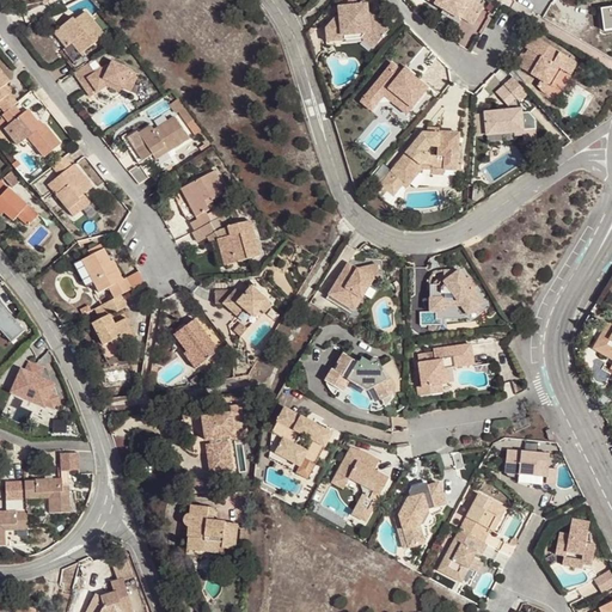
[(460,17),(473,24),(483,7),(470,0),(427,0),(459,19),(460,17)]
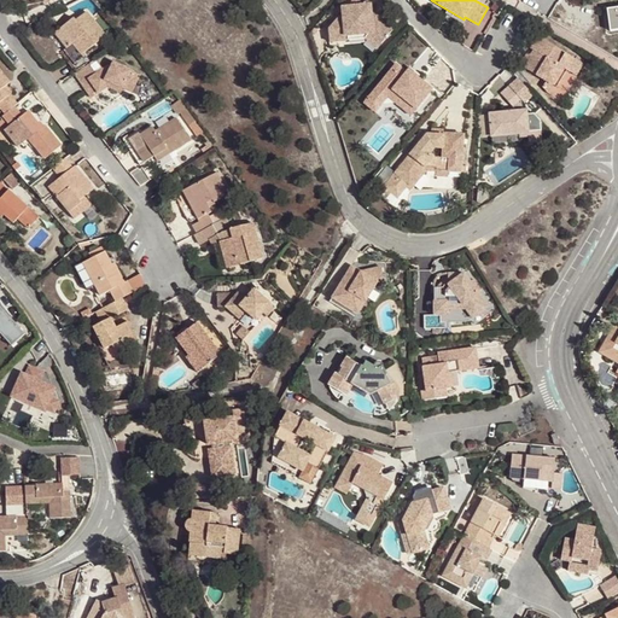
[(372,16),(369,13),(369,9),(368,7),(367,7),(348,9),(345,10),(344,11),(345,16),(340,16),(328,30),(330,40),(348,38),(348,34),(365,31),(380,45),(392,30),(373,15),(372,16)]
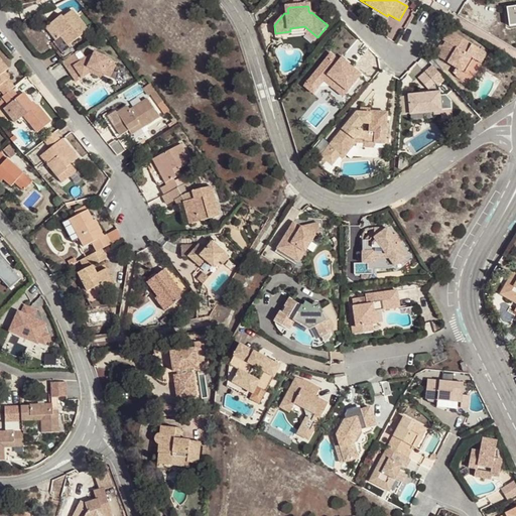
[(515,8),(507,9),(509,28),(515,26),(515,8)]
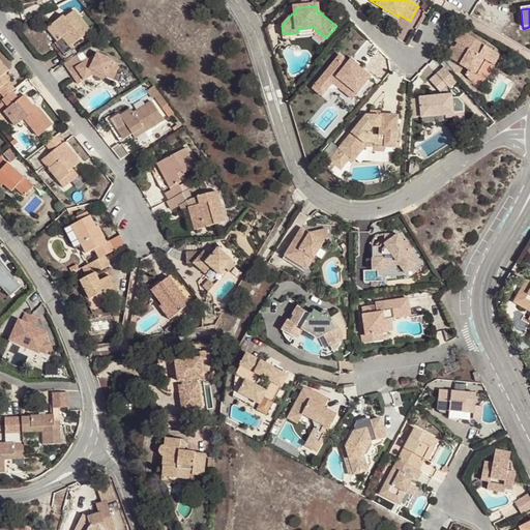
[(53,46),(65,62),(79,53),(72,46),(90,31),(74,10),(64,18),(63,16),(47,28),(58,41),(53,46)]
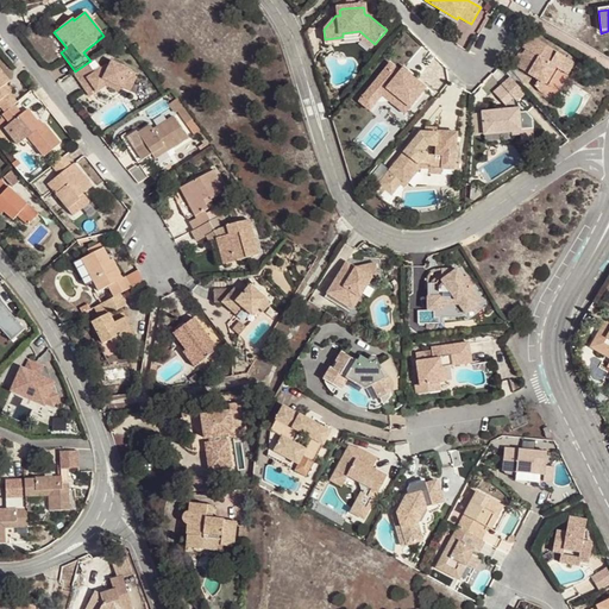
[(375,44),(359,31),(343,33),(343,37),(343,39),(360,38),(372,48),(375,44)]
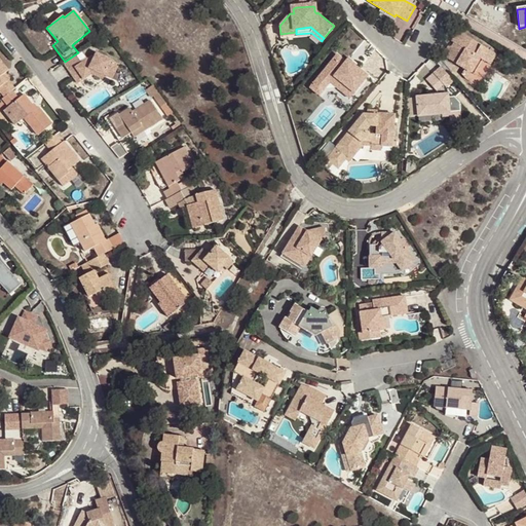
[(486,62),(492,52),(457,31),(451,41),(454,42),(458,44),(455,49),(451,46),(449,45),(444,54),(448,57),(447,58),(464,69),(470,72),(471,73),(480,58),(483,60),(486,62)]
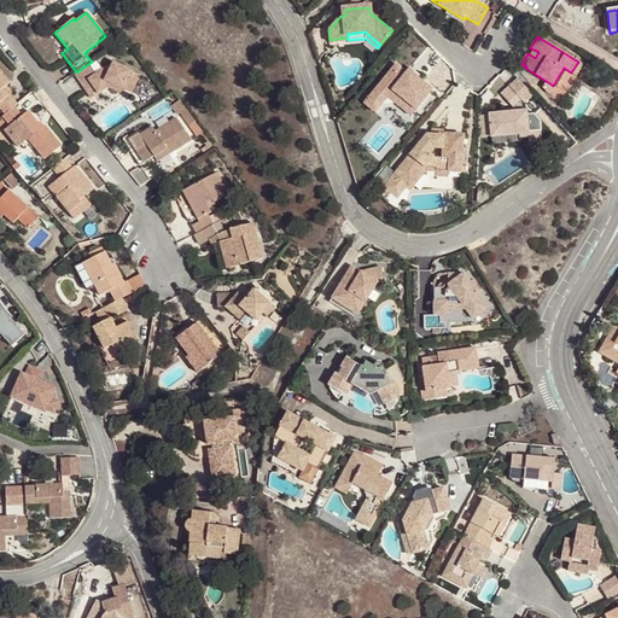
[(75,73),(92,97),(109,86),(110,82),(123,88),(123,87),(133,92),(139,77),(130,74),(132,70),(114,62),(109,71),(103,69),(97,59),(92,62),(76,73),(75,73)]
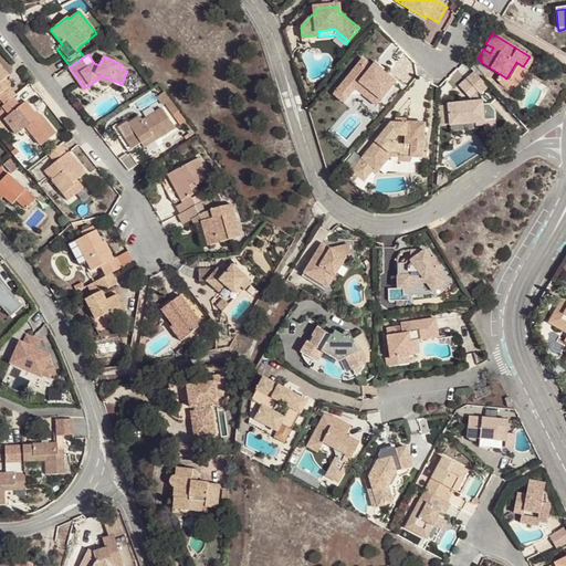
[(100,65),(104,56),(94,63),(100,65)]
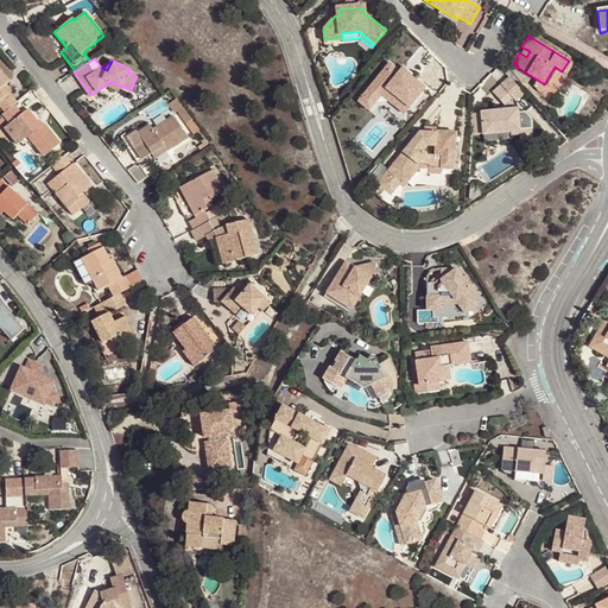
[(567,75),(574,63),(569,61),(562,71),(567,75)]
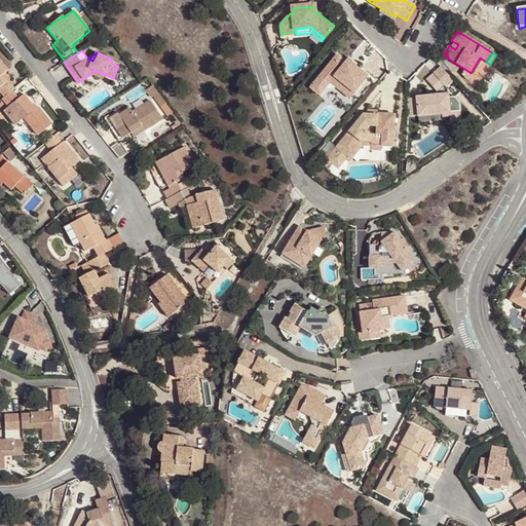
[(354,94),(368,77),(355,66),(347,60),(346,62),(337,54),(321,74),(331,82),(335,77),(354,94)]
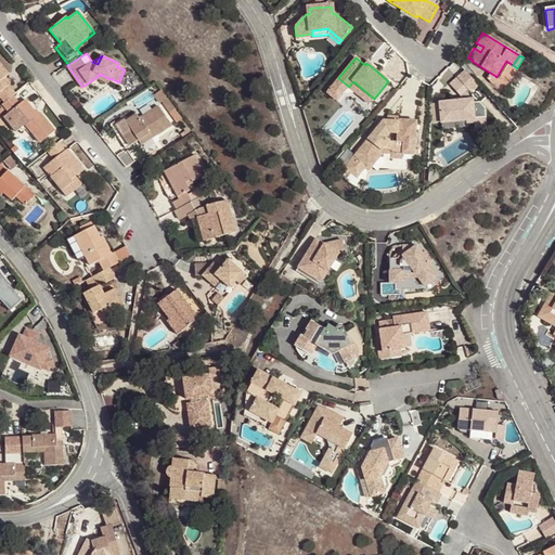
[(497,77),(500,79),(510,63),(506,61),(497,77)]
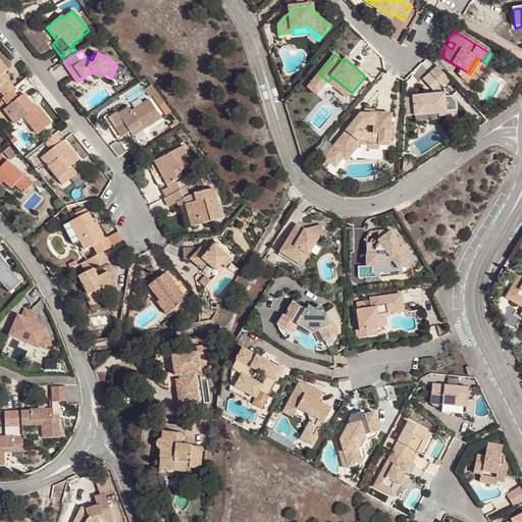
[(0,59),(0,92),(3,97),(12,90),(14,88),(8,80),(6,81),(1,75),(3,73),(8,70),(0,59)]
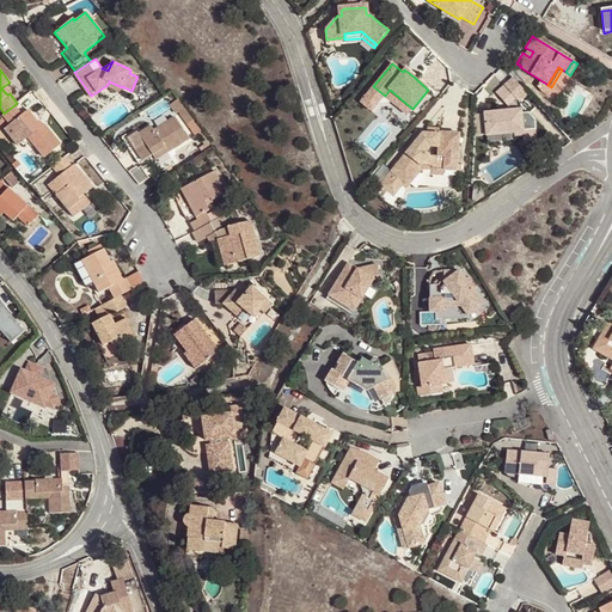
[(120,91),(122,87),(109,81),(108,85),(120,91)]
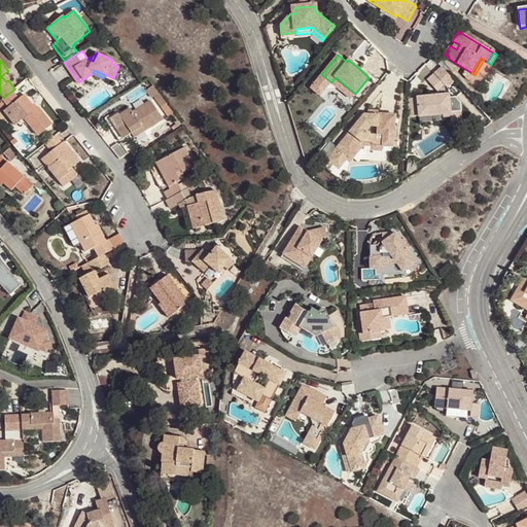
[(455,97),(450,98),(445,95),(445,84),(434,73),(427,79),(437,92),(438,95),(417,97),(419,116),(443,114),(451,113),(451,112),(461,112),(460,103),(455,97)]
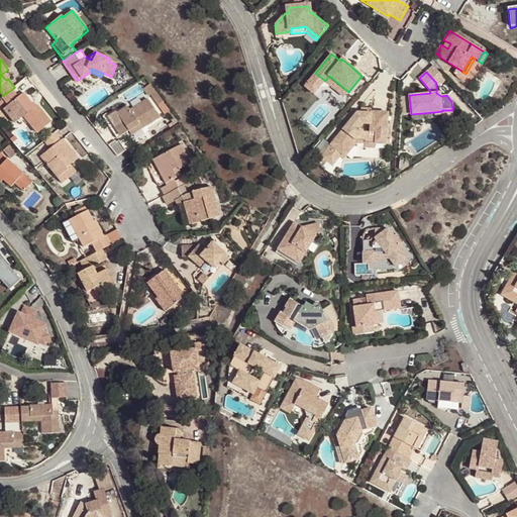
[(314,94),(325,81),(315,73),(305,86),(314,94)]
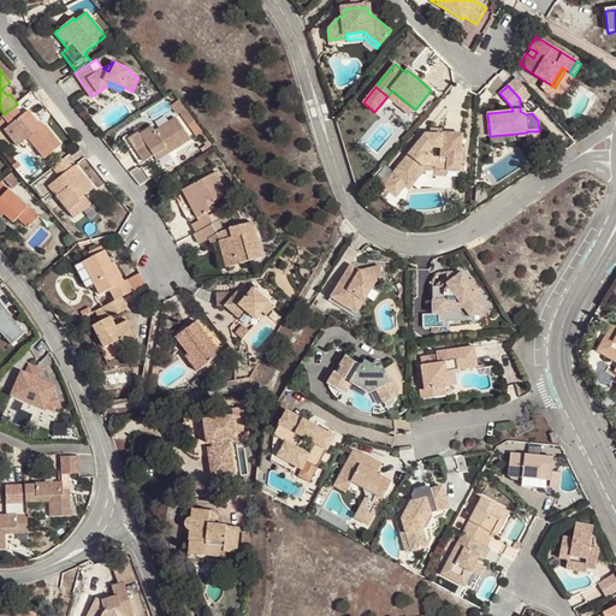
[(410,116),(415,110),(392,90),(388,96),(410,116)]
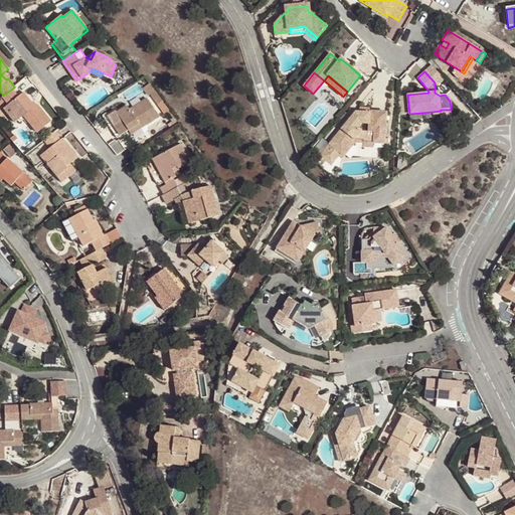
[(143,88),(149,96),(150,95),(155,91),(150,82),(143,88)]
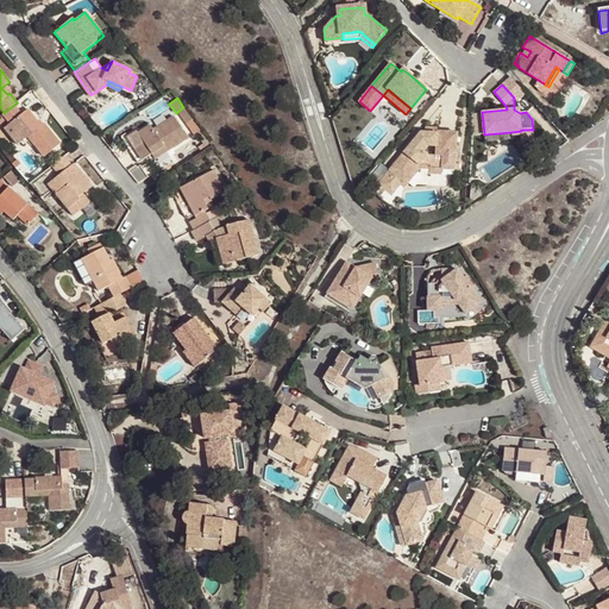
[(23,114),(14,105),(4,113),(2,115),(10,125),(23,142),(29,137),(45,156),(61,143),(45,123),(42,125),(29,110),(23,114)]
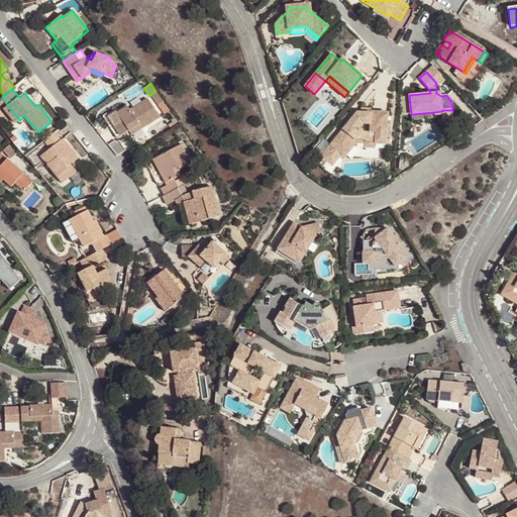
[(156,91),(150,95),(158,105),(164,101),(156,91)]
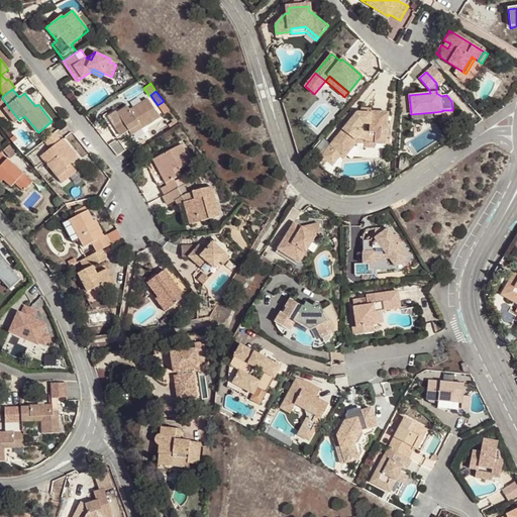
[(160,116),(147,98),(130,110),(128,106),(118,113),(123,121),(111,128),(111,129),(117,137),(117,138),(129,130),(139,124),(142,128),(160,116)]
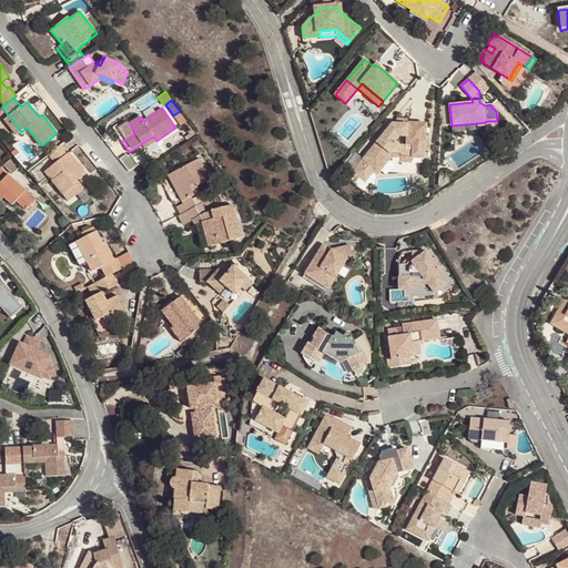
[(18,135),(21,132),(9,117),(4,120),(18,135)]
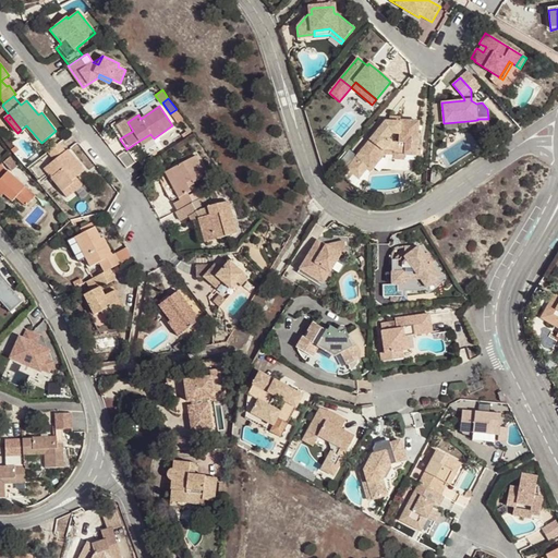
[(477,129),(489,128),(488,119),(477,119),(477,120),(469,121),(470,124),(476,123),(477,129)]
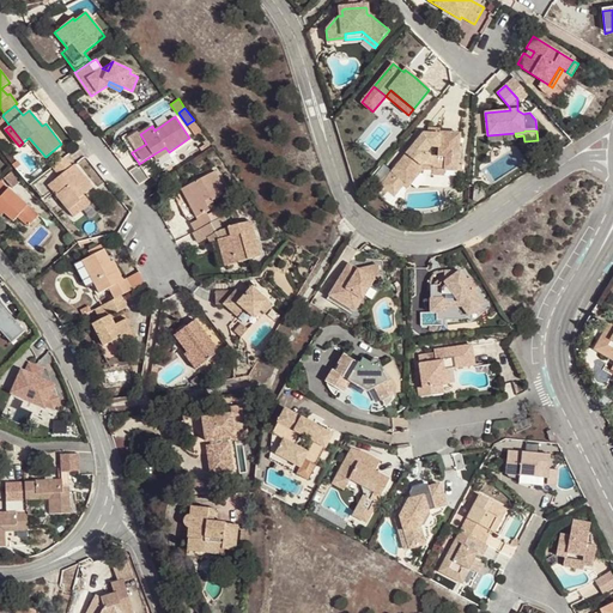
[(457,170),(460,133),(439,132),(439,134),(428,133),(424,133),(392,171),(407,183),(422,167),(432,167),(432,169),(444,170),(457,170)]
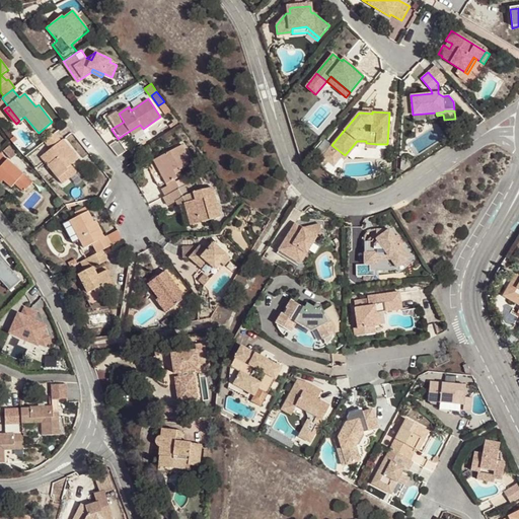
[(133,135),(143,129),(140,125),(130,131),(133,135)]
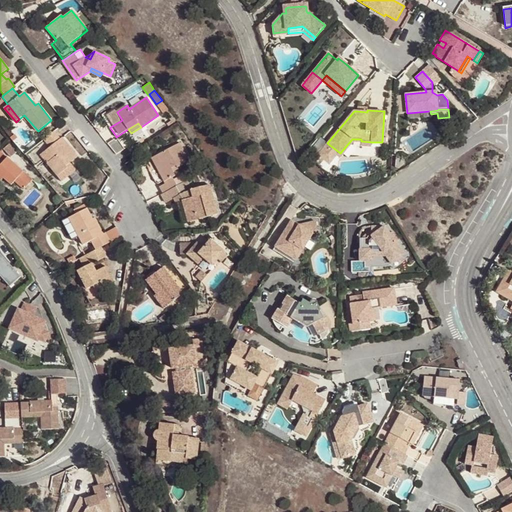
[(101,134),(107,142),(116,136),(110,128),(101,134)]
